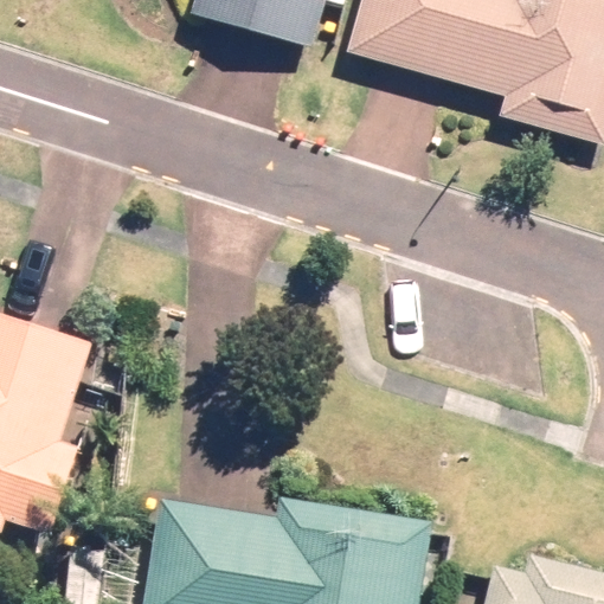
[(198,0),(194,15),(314,46),(326,0),(198,0)]
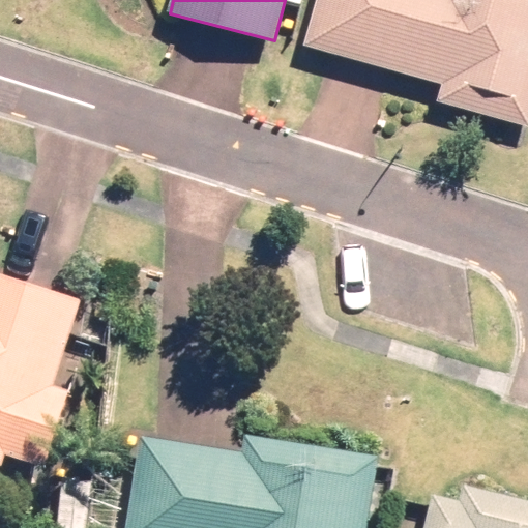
[(316,0),(304,46),(439,82),(434,101),(527,127),(527,0),(316,0)]
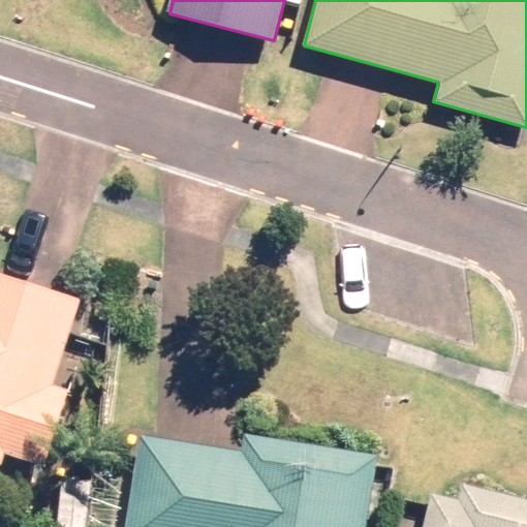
[(0,465),(3,454),(42,466),(67,391),(53,385),(80,302),(0,276),(0,465)]
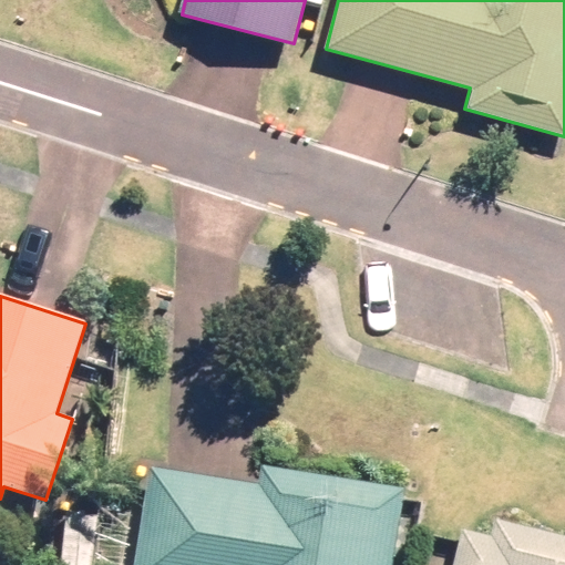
[(390,564),(403,486),(260,464),(257,484),(150,468),(134,564),(390,564)]
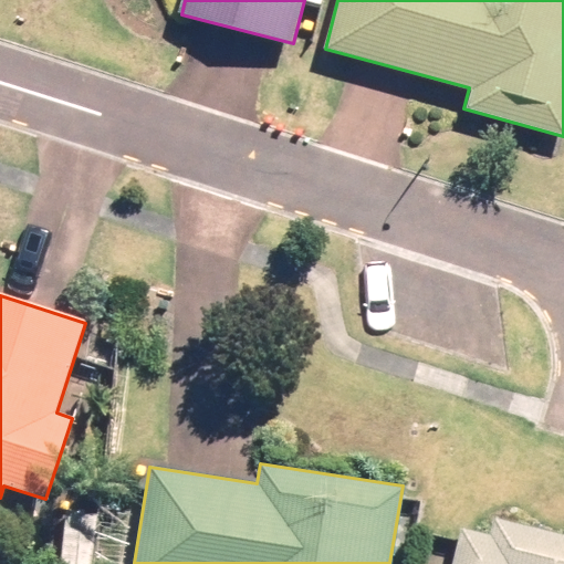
[(563,563),(563,533),(494,517),(490,534),(461,528),(451,563),(563,563)]
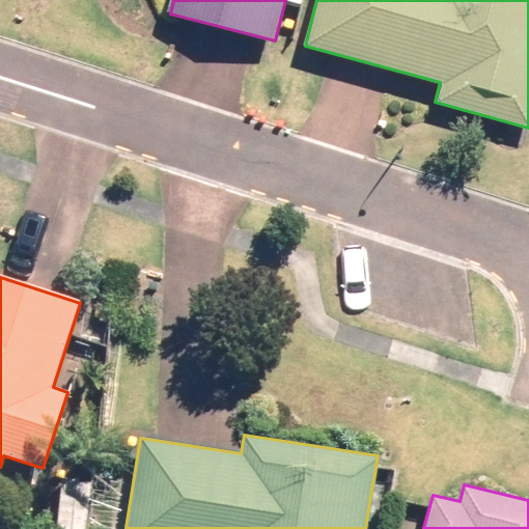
All buildings are outlined.
